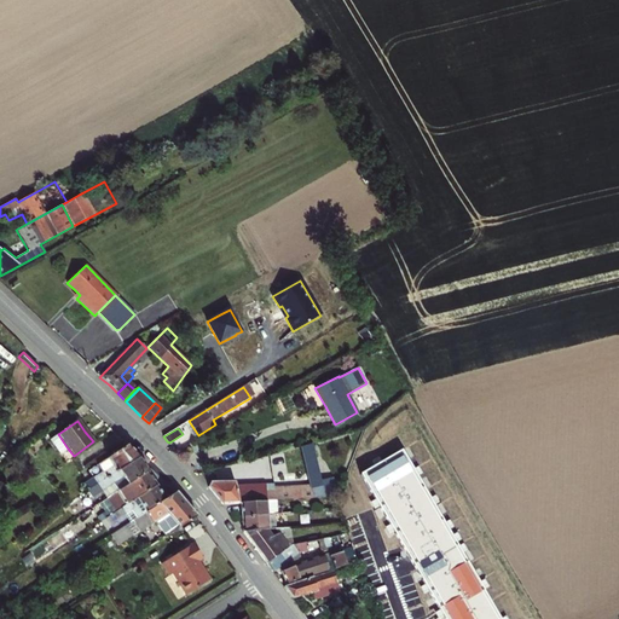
[(61,455),(68,449),(58,434),(50,440),(61,455)]
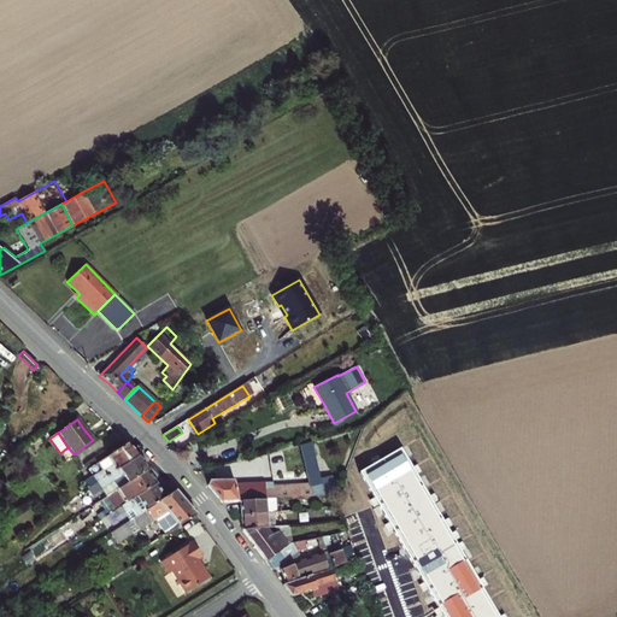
[(311,441),(301,444),(305,457),(315,454),(311,441)]
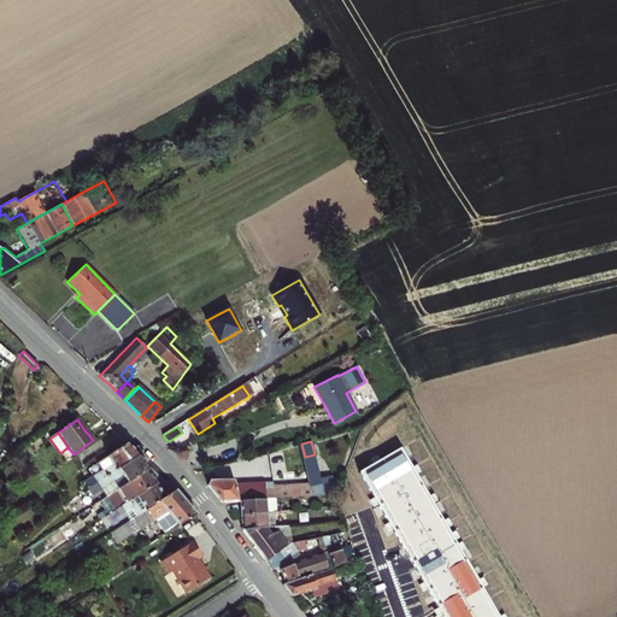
[(127,444),(97,464),(101,471),(83,483),(87,491),(137,457),(133,451),(127,444)]
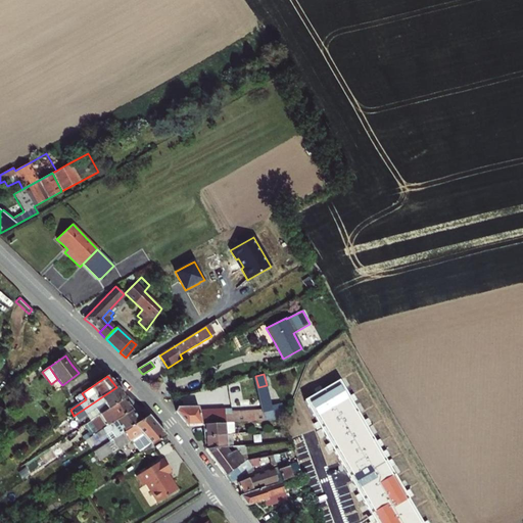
[(422,522),(339,380),(304,400),(375,522),(422,522)]
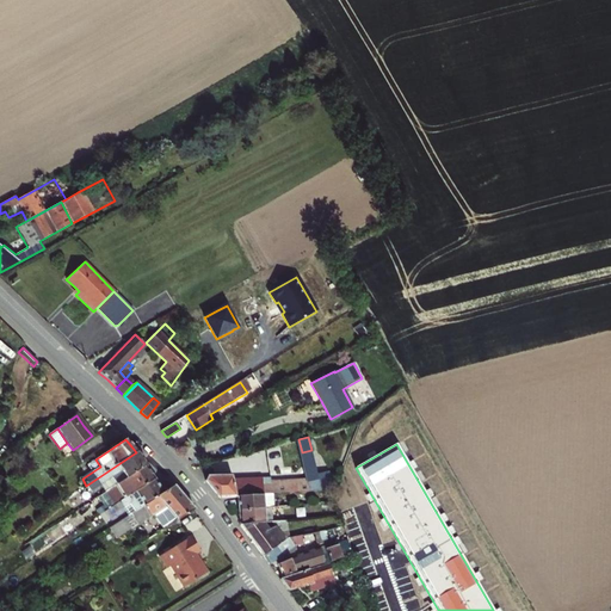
[(315,464),(312,450),(302,452),(304,467),(315,464)]
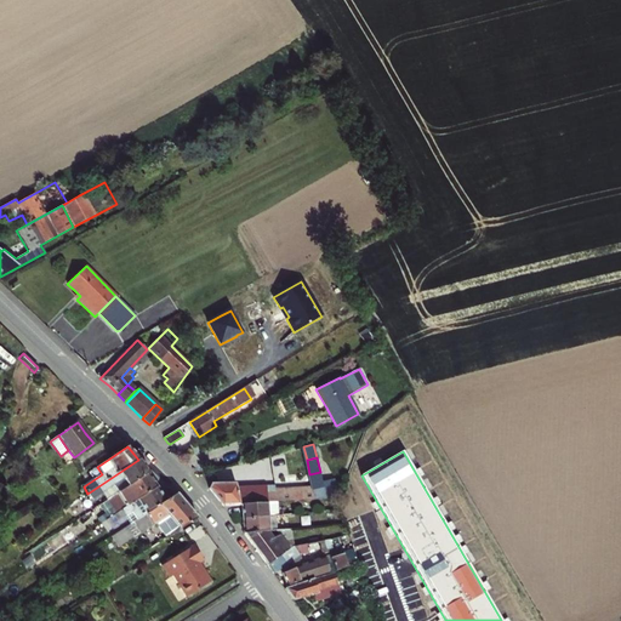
[(102,494),(107,501),(148,474),(143,467),(138,460),(87,494),(92,500),(102,494)]
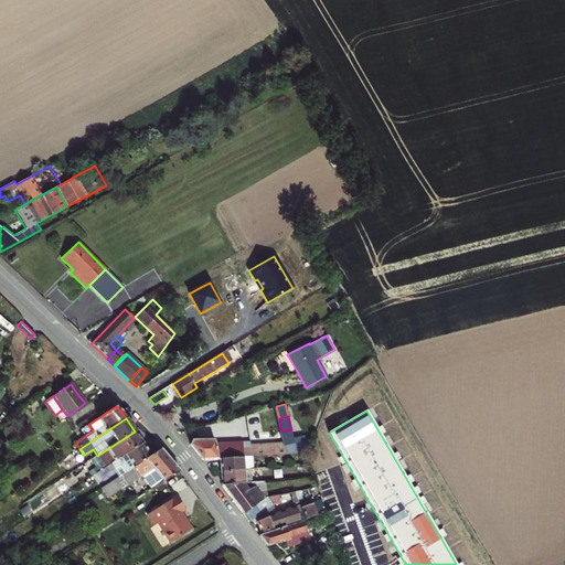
[(202,460),(219,459),(244,458),(244,457),(252,456),(306,452),(307,449),(304,436),(292,438),(291,429),(281,432),(285,443),(251,445),(251,441),(243,441),(244,446),(236,446),(235,443),(215,443),(214,440),(192,440),(190,445),(196,452),(202,460)]
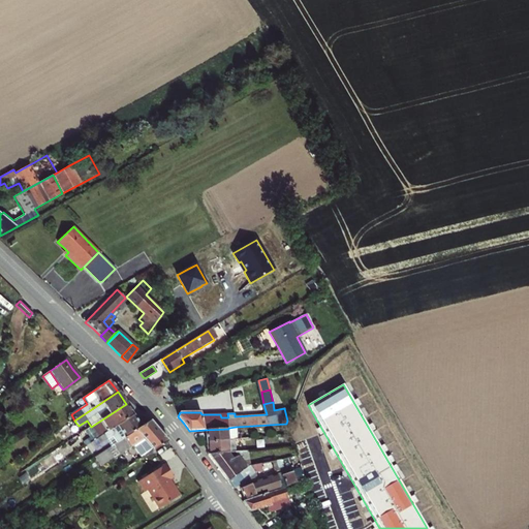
[(91,427),(99,438),(134,414),(130,409),(126,404),(91,427)]
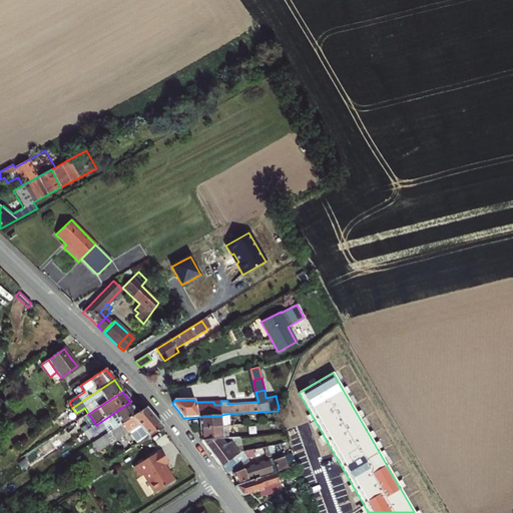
[(130,402),(96,425),(88,430),(93,437),(105,429),(107,433),(137,413),(134,408),(130,402)]
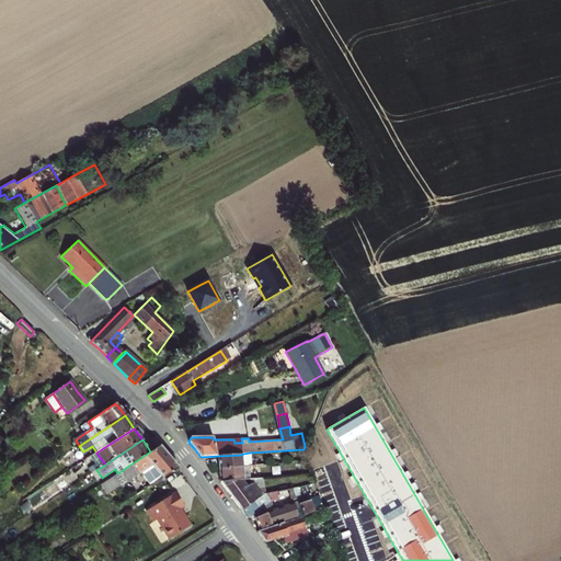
[(169,457),(159,446),(150,451),(117,473),(100,485),(106,494),(126,482),(145,470),(155,483),(178,468),(169,457)]
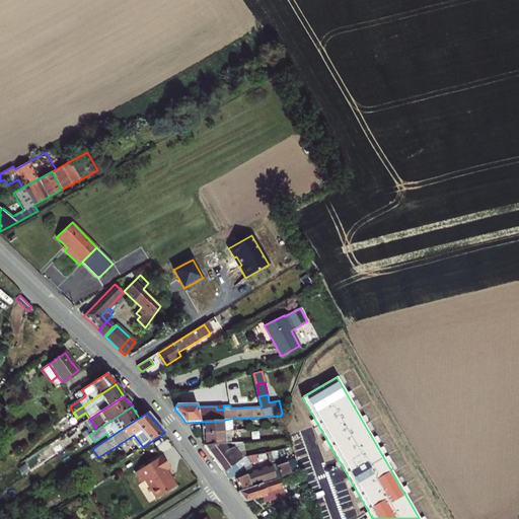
[(224,421),(201,422),(202,428),(202,433),(225,432),(224,425),(232,425),(231,419),(224,420),(224,421)]
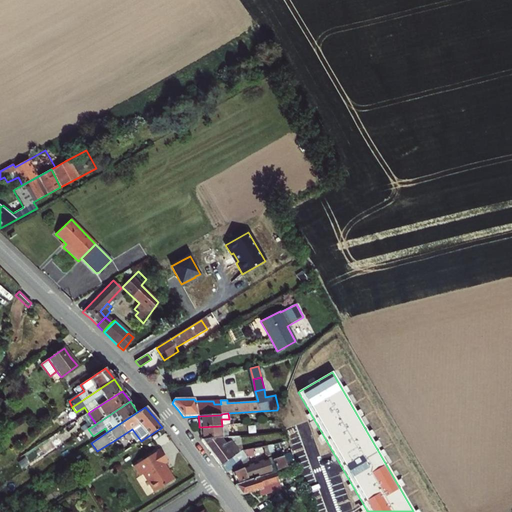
[(222,426),(199,427),(200,433),(200,439),(227,437),(229,437),(228,430),(230,430),(230,425),(222,426)]
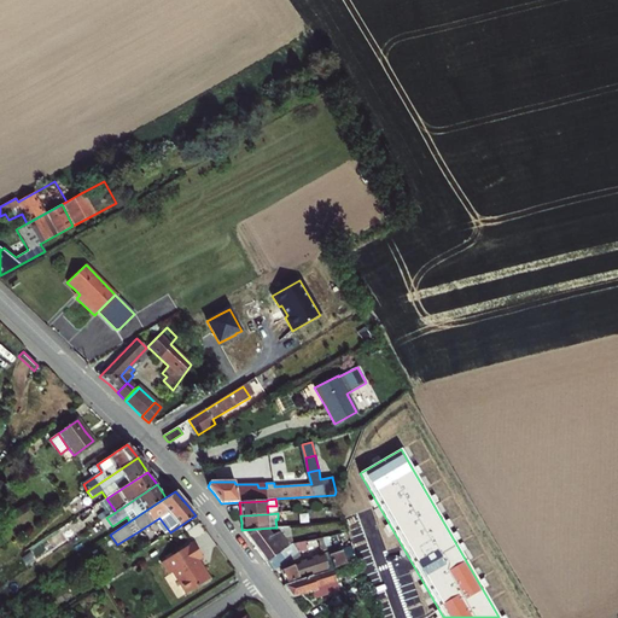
[(292,544),(290,526),(277,528),(274,528),(277,531),(287,547),(292,544)]
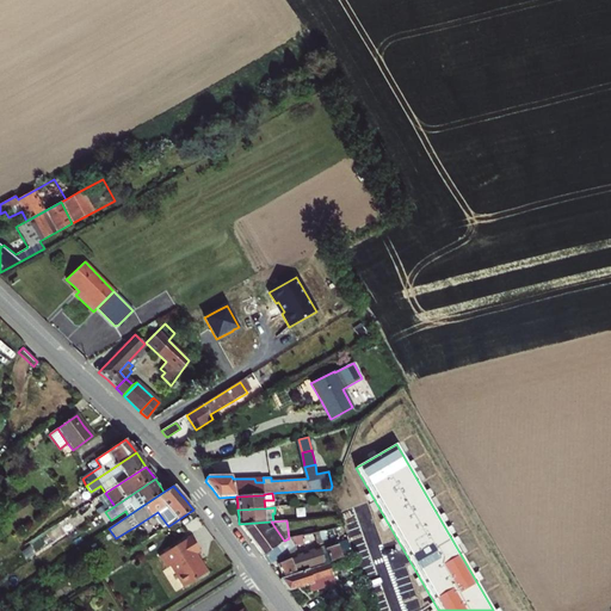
[(271,522),(239,524),(246,534),(252,542),(273,525),(271,522)]
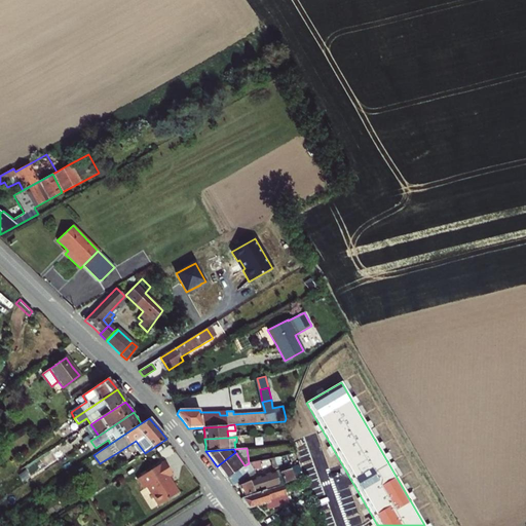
[(245,465),(235,452),(217,466),(226,479),(245,465)]
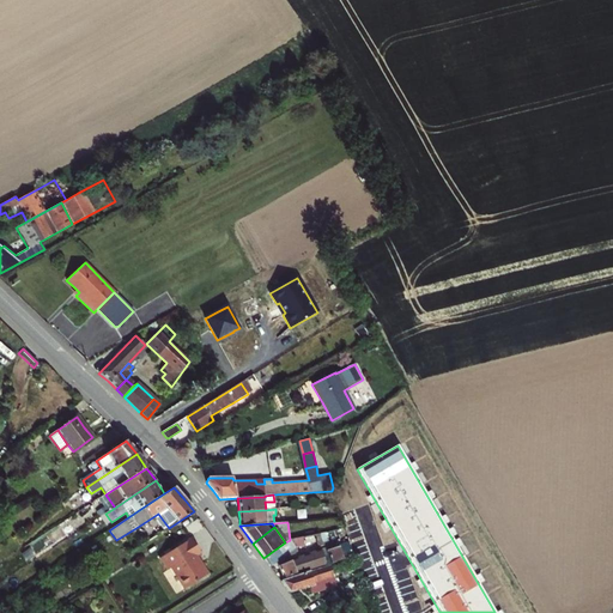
[(285,542),(263,558),(268,564),(269,565),(278,562),(285,559),(283,557),(296,547),(303,546),(302,538),(290,540),(285,542)]
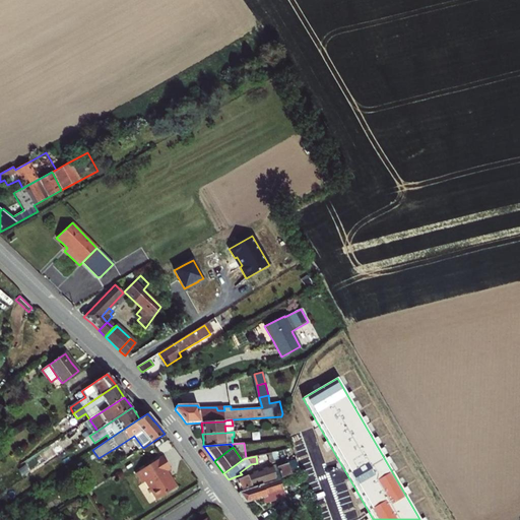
[(170,469),(161,457),(135,474),(141,484),(144,482),(156,501),(177,486),(174,482),(171,477),(168,476),(165,472),(170,469)]
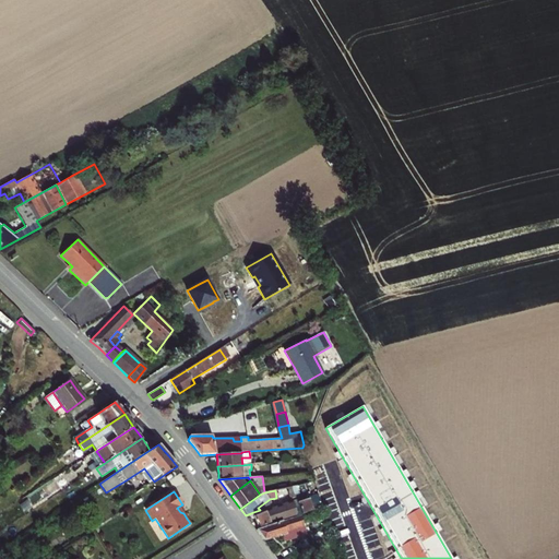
[(261,513),(254,515),(259,528),(297,515),(297,516),(302,515),(301,513),(321,507),(318,496),(298,502),(297,500),(261,513)]
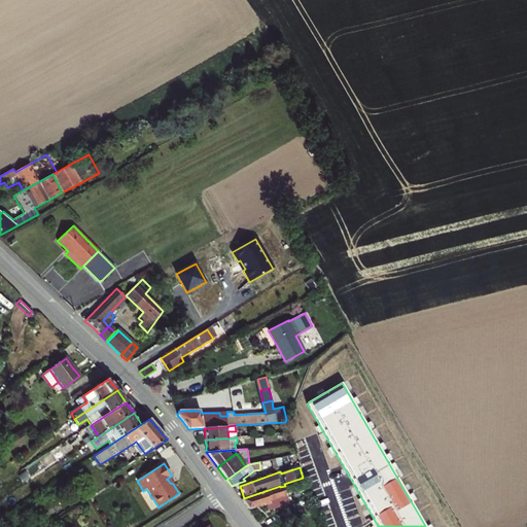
[(242,500),(249,511),(257,506),(267,503),(270,511),(291,503),(285,486),(280,487),(242,500)]
